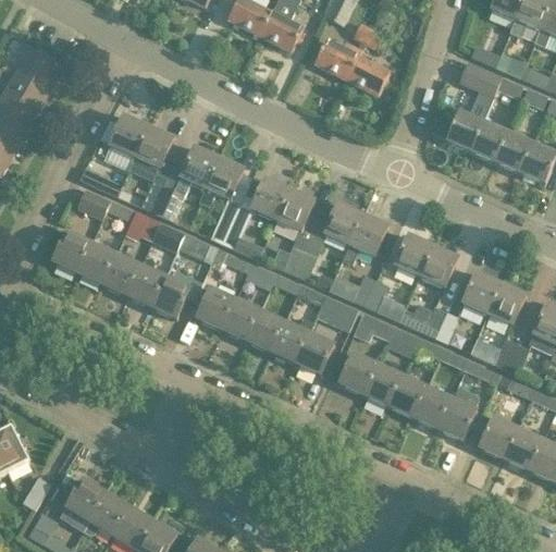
[(229,19),(261,35),(273,12),(250,0),(239,0),(229,19)]
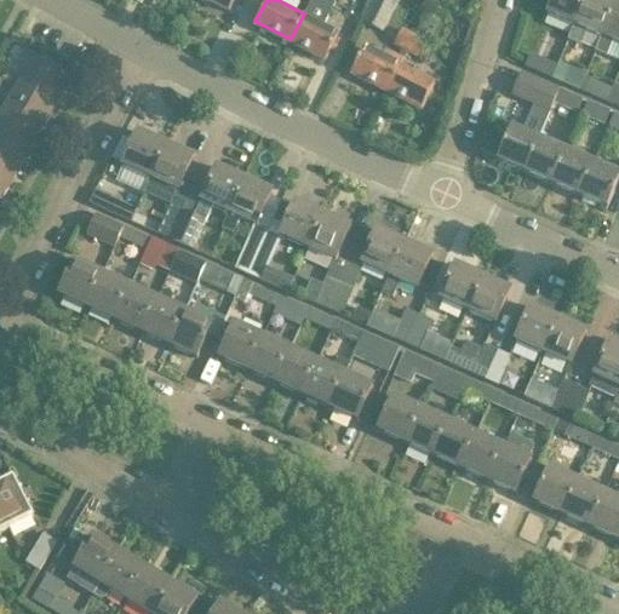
[(372,0),(364,18),(383,28),(397,0),(372,0)]
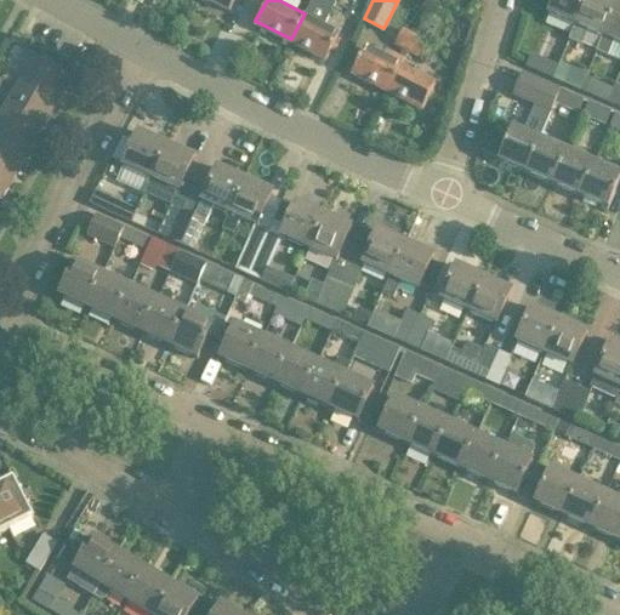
[(551,0),(547,9),(575,20),(582,0),(551,0)]
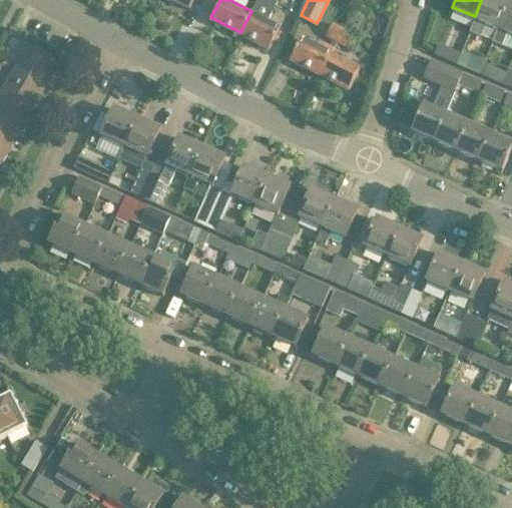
[(485,21),(498,26),(509,0),(481,0),(475,16),(470,30),(480,34),(485,21)]
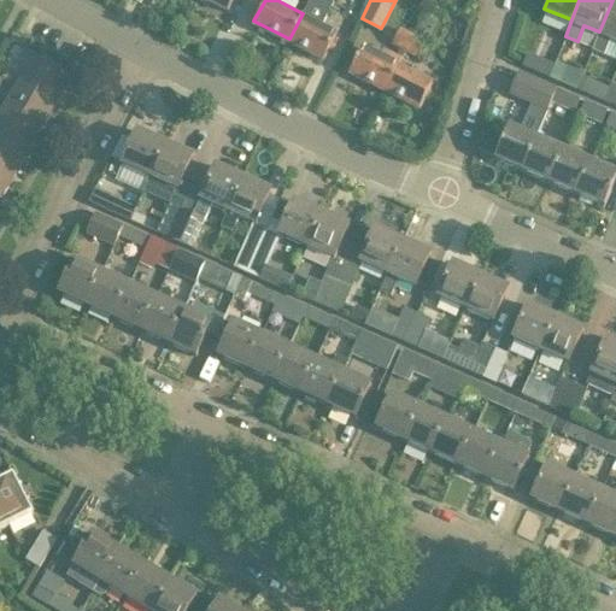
[(615,0),(612,0),(599,31),(593,47),(605,52),(611,36),(615,37),(615,0)]
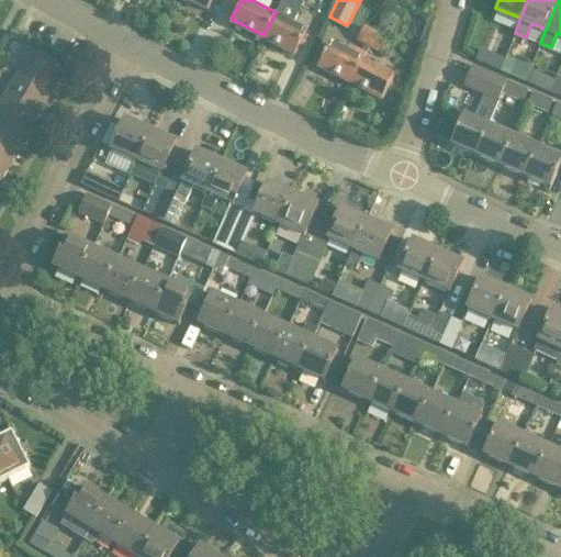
[(294,52),(307,29),(276,12),(264,35),(294,52)]
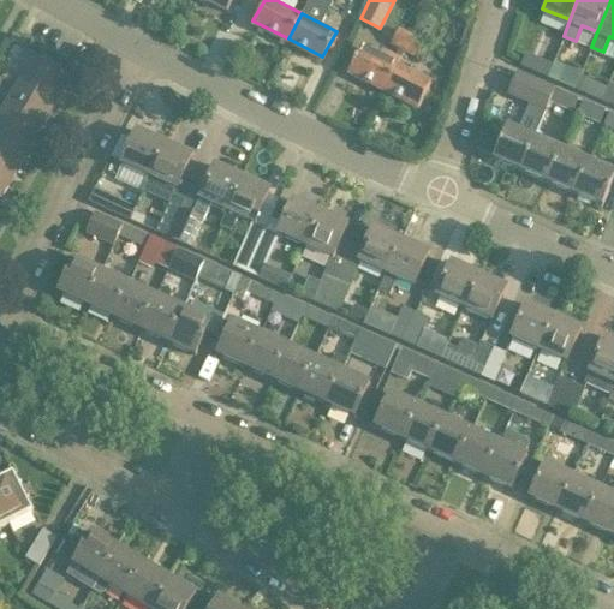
[(392,42),(403,47),(411,31),(400,25),(392,42)]
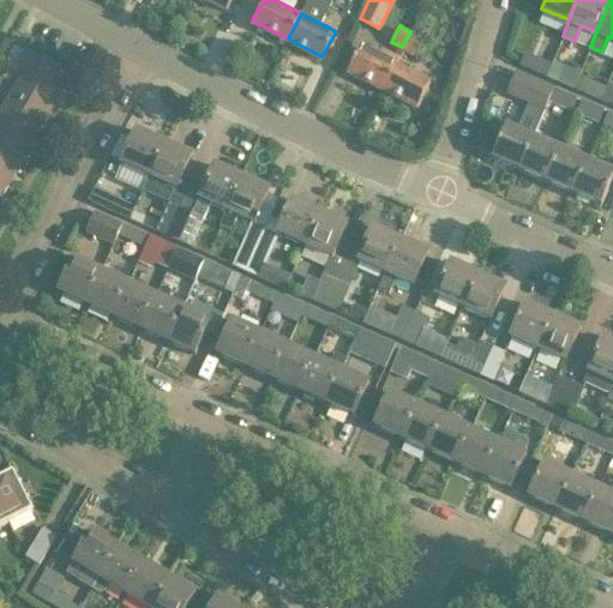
[(425,38),(410,31),(402,47),(416,54),(425,38)]
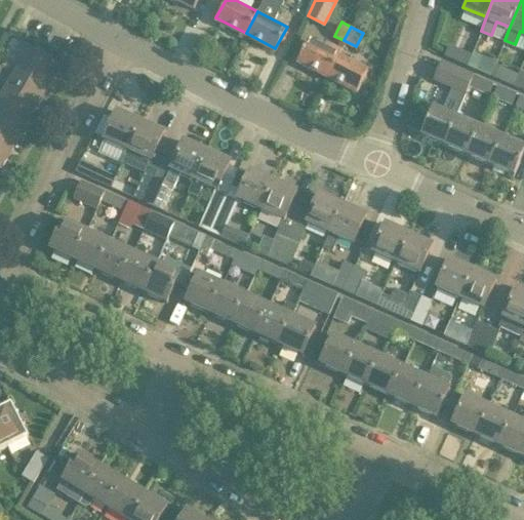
[(297,60),(328,75),(338,53),(343,47),(327,39),(324,45),(309,38),(297,60)]
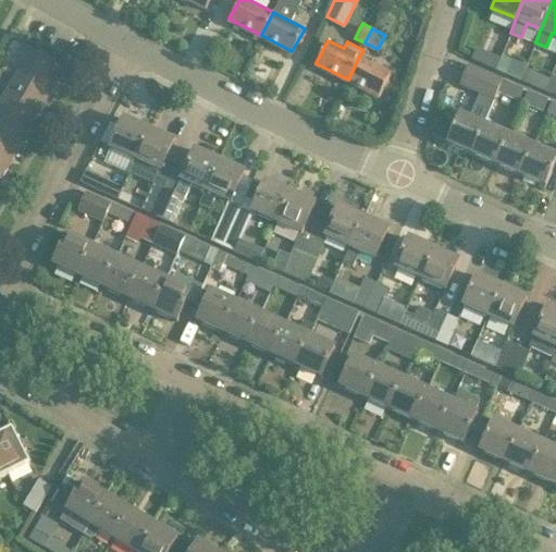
[(33,41),(0,107),(0,170),(12,176),(70,59),(33,41)]
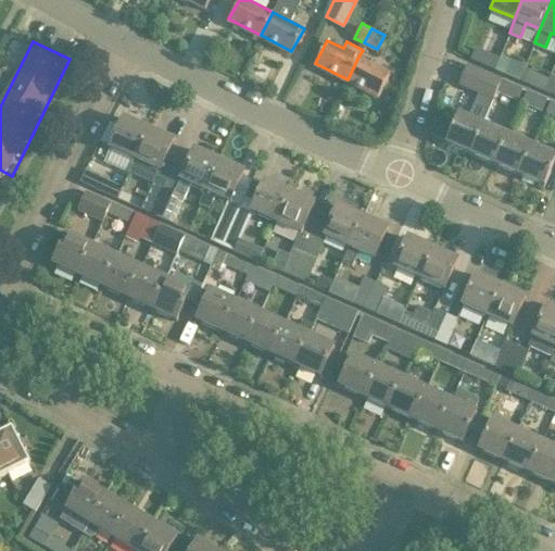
[(471,57),(495,67),(500,54),(477,44),(471,57)]
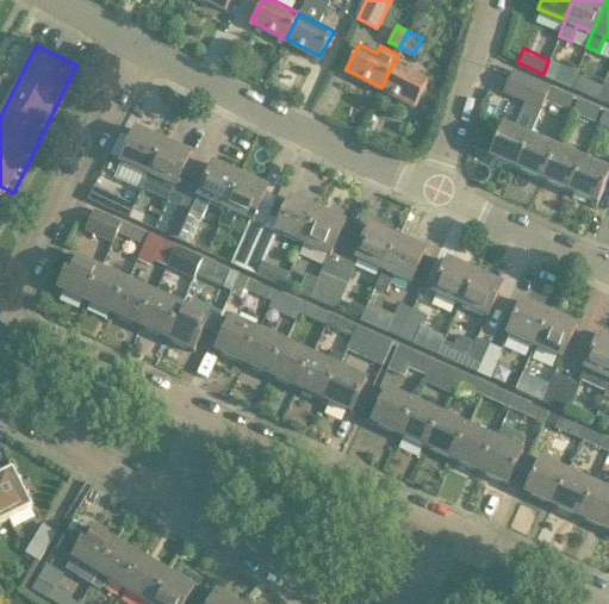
[(551,55),(548,60),(544,74),(570,86),(578,67),(551,55)]
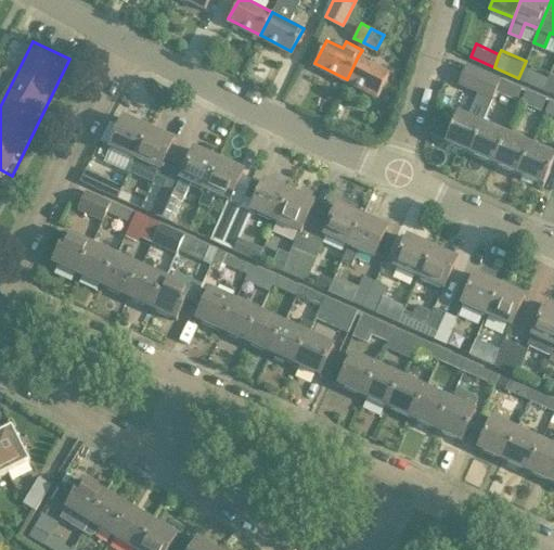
[(358,56),(347,79),(377,94),(389,72),(358,56)]
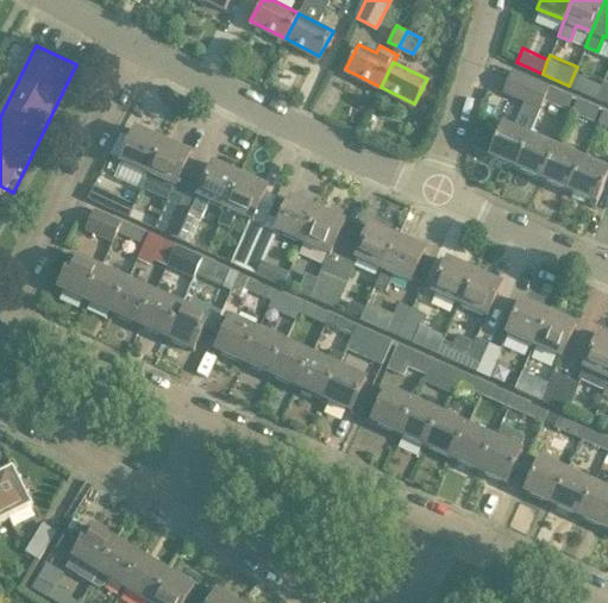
[(569,86),(595,96),(601,83),(582,74),(583,69),(577,67),(569,86)]
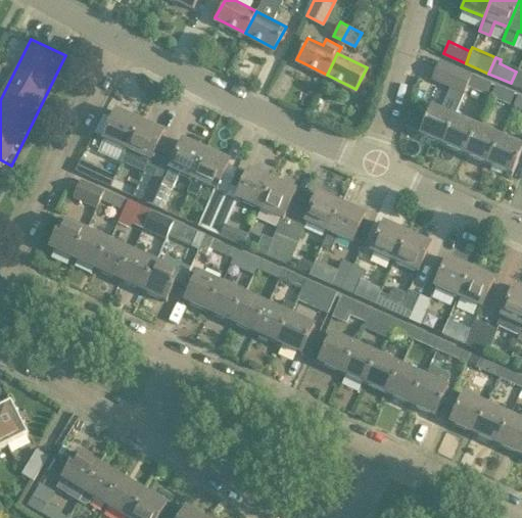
[(465,92),(468,84),(473,73),(473,72),(440,58),(431,78),(465,92)]
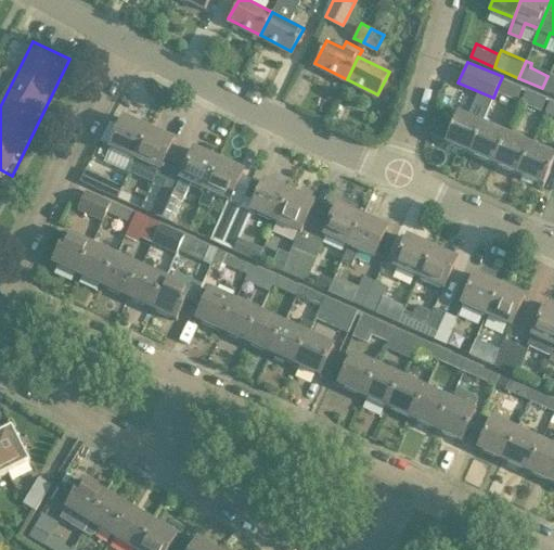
[(542,88),(553,93),(553,72),(551,71),(549,76),(548,76),(542,88)]
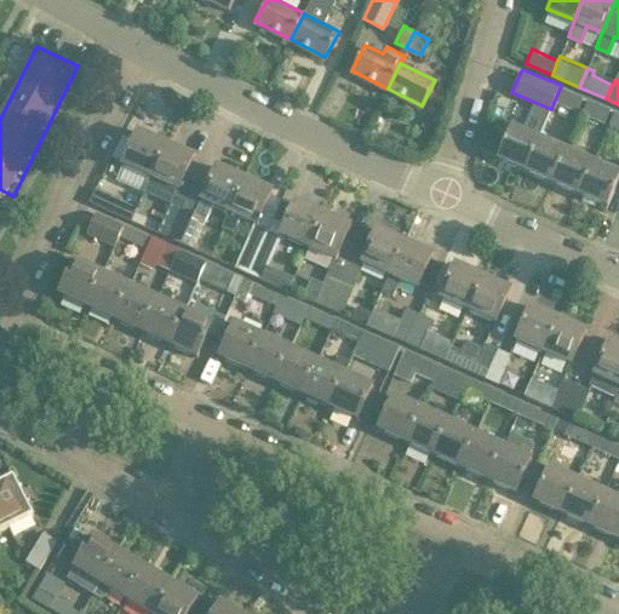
[(578,109),(584,96),(561,86),(555,99),(578,109)]
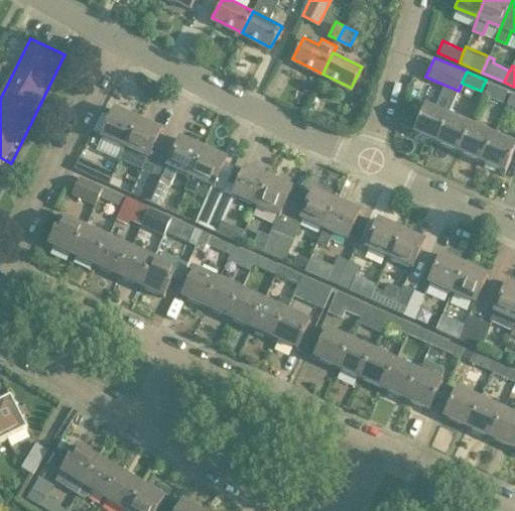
[(504,101),(508,89),(490,81),(485,93),(504,101)]
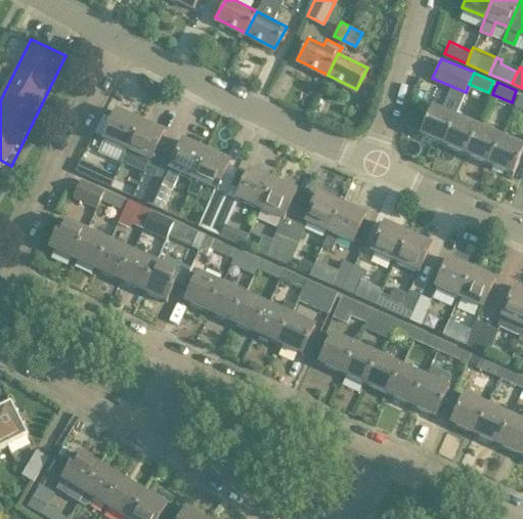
[(432,104),(421,132),(443,141),(455,114),(432,104)]
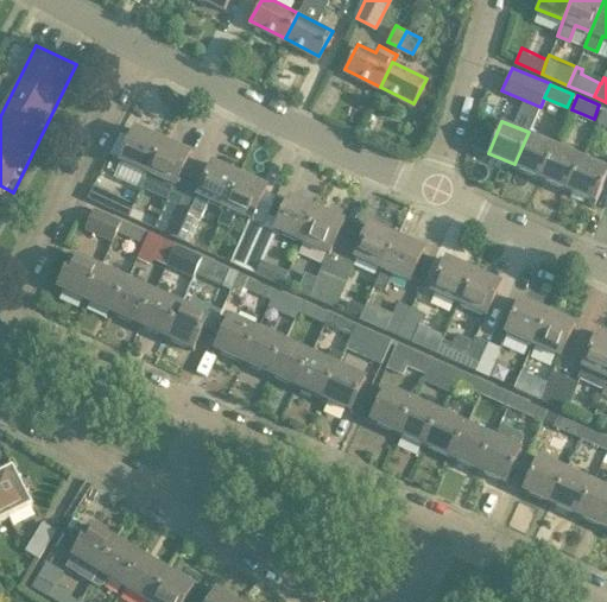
[(119,159),(149,173),(165,137),(136,124),(119,159)]
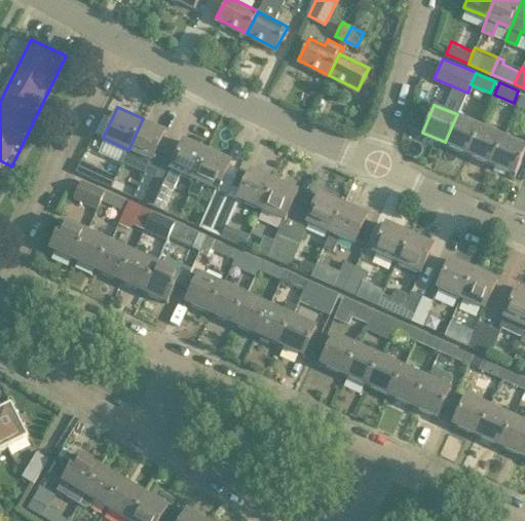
[(445,142),(470,153),(482,125),(457,114),(445,142)]
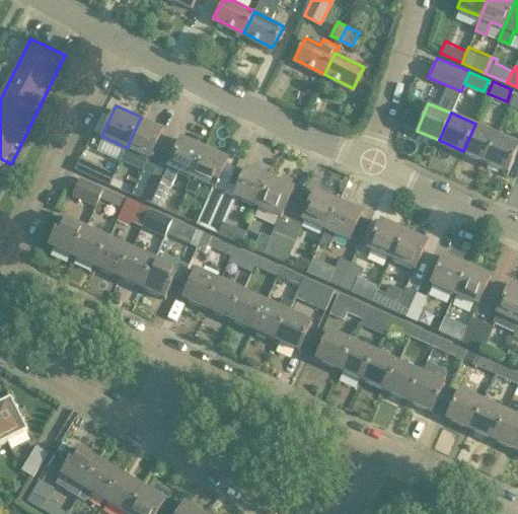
[(141,117),(127,148),(151,158),(164,128),(141,117)]
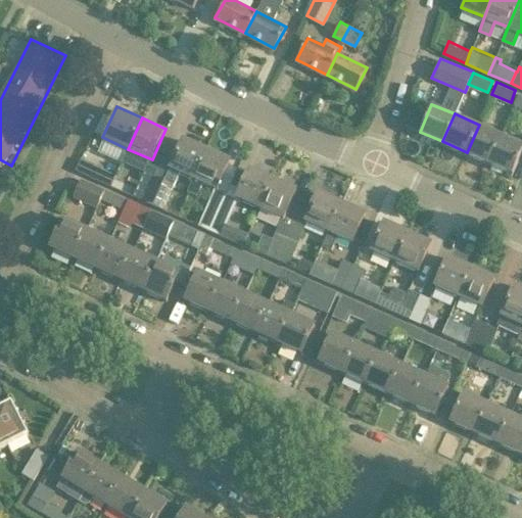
[(467,152),(490,161),(503,135),(479,125),(467,152)]
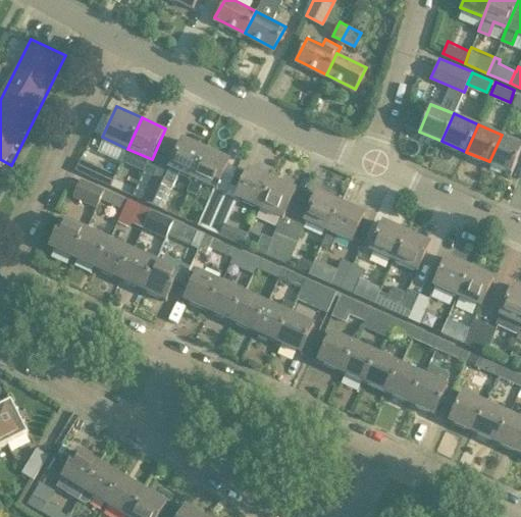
[(520,143),(502,135),(489,161),(512,171),(520,149),(520,143)]
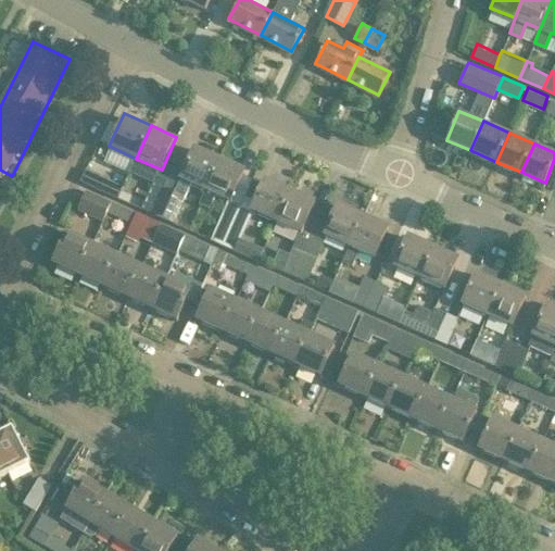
[(192,182),(206,188),(221,158),(196,147),(176,190),(165,186),(154,212),(174,222),(192,182)]
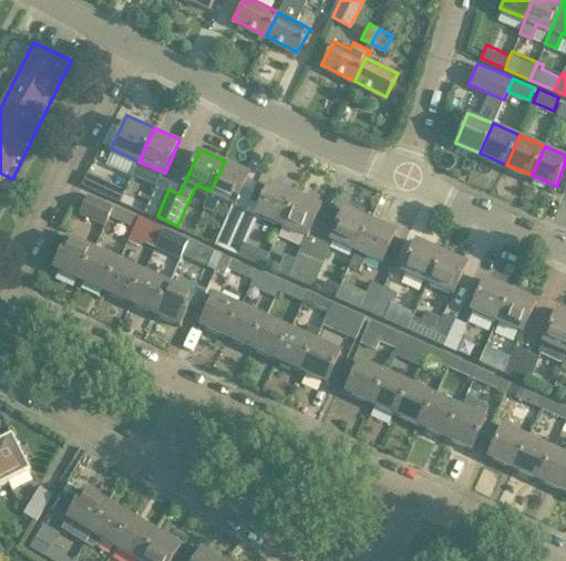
[(211,191),(204,206),(214,210),(220,196),(237,203),(250,172),(225,160),(211,191)]
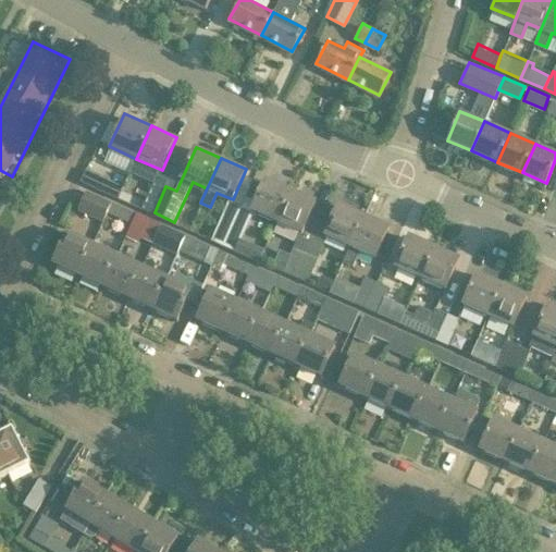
[(124,184),(99,172),(93,185),(119,197),(124,184)]
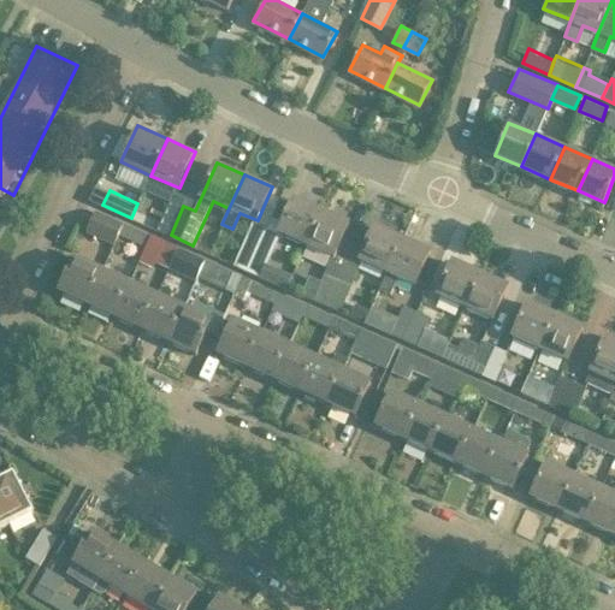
[(279,230),(307,243),(321,209),(294,197),(279,230)]
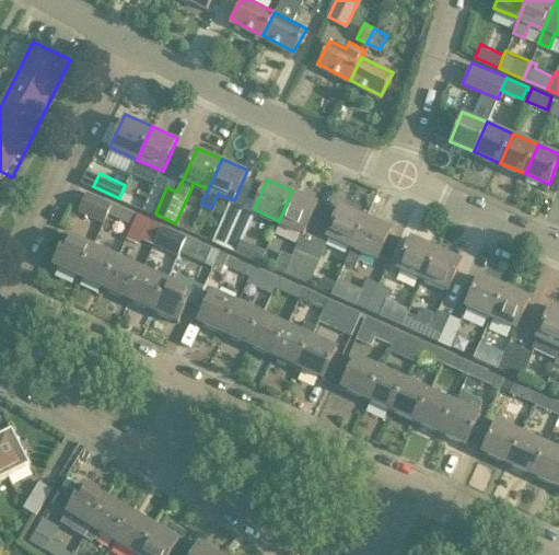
[(166,187),(154,182),(144,203),(142,208),(154,214),(155,214),(166,187)]
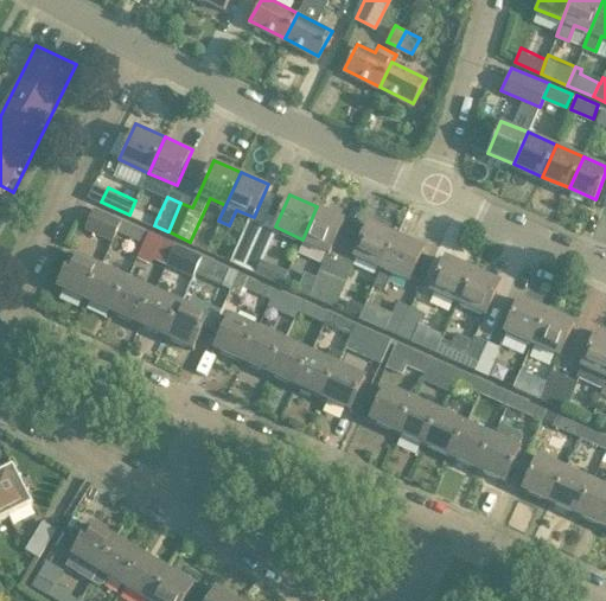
[(123,218),(123,217),(95,205),(85,228),(107,237),(102,248),(108,250),(113,240),(114,240),(119,229),(123,218)]
